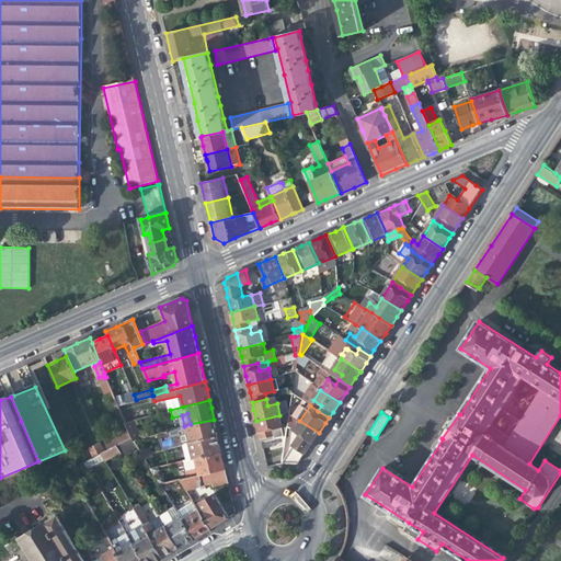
[(285,437),(279,415),(256,421),(259,432),(263,448),(276,445),(275,439),(285,437)]
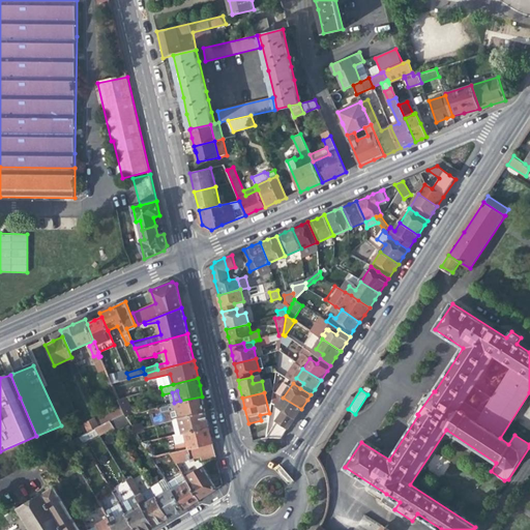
[(118,399),(121,406),(124,413),(130,412),(124,396),(118,399)]
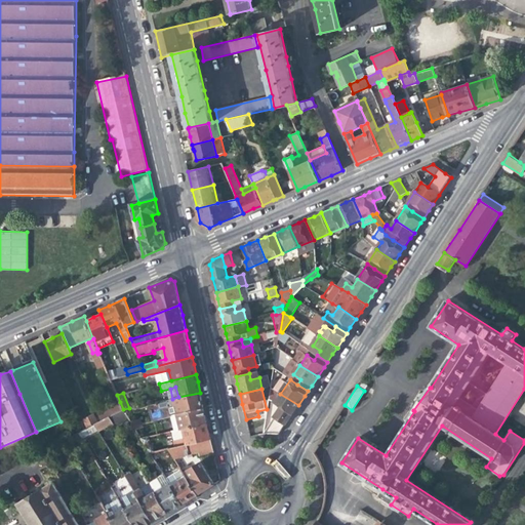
[(150,419),(170,415),(177,413),(204,407),(202,399),(200,393),(178,397),(172,399),(147,404),(150,419)]
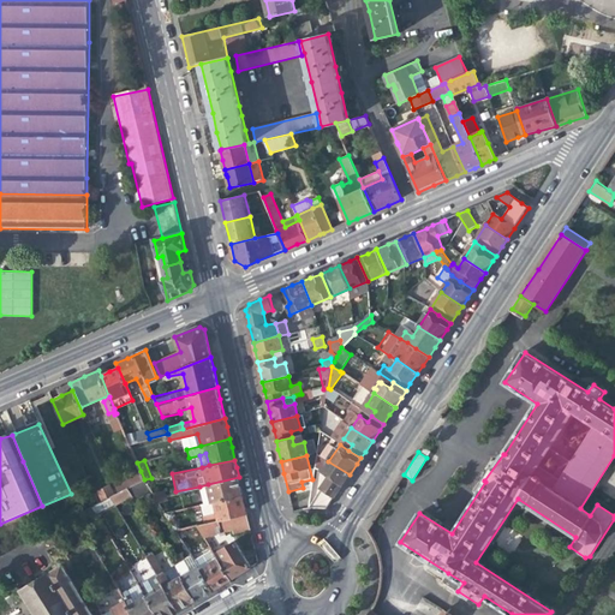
[(330,478),(310,508),(327,509),(342,484),(350,475),(328,461),(322,472),(330,478)]
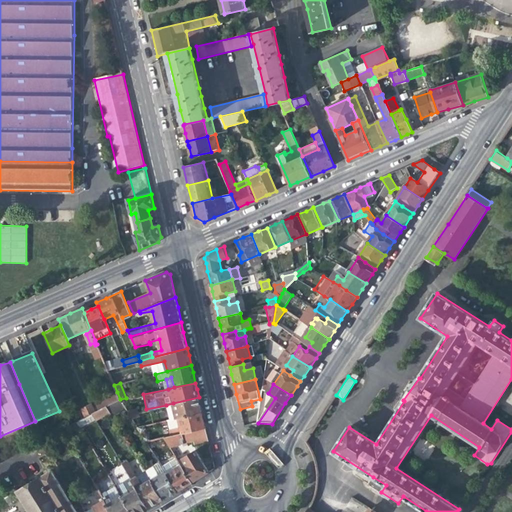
[(95,402),(99,411),(106,407),(120,399),(117,392),(95,402)]
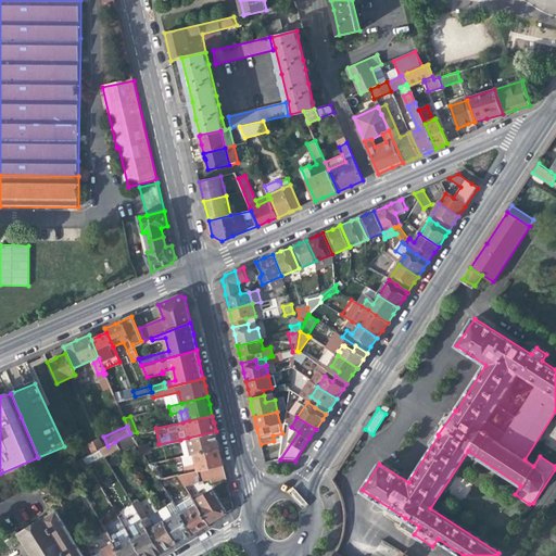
[(142,431),(137,432),(130,433),(135,441),(139,449),(147,447),(142,431)]
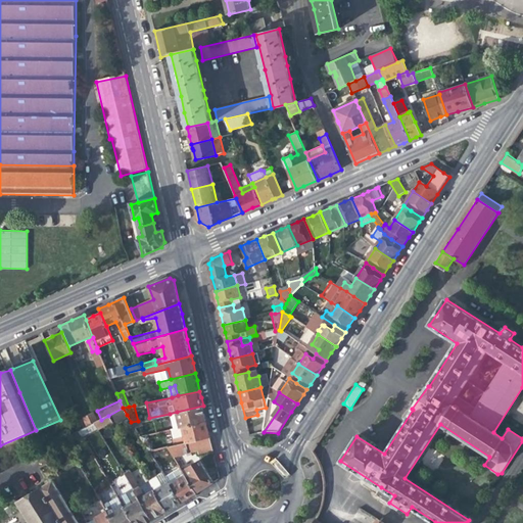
[(204,413),(203,406),(177,412),(181,427),(183,426),(206,422),(204,413)]
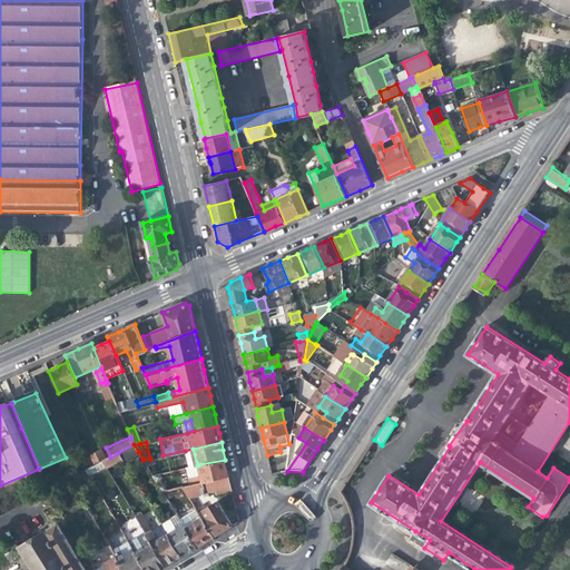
[(129,458),(138,452),(134,444),(118,453),(120,459),(127,454),(129,458)]
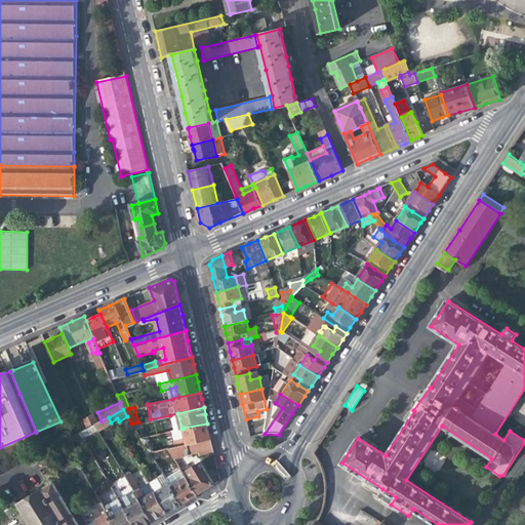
[(173,430),(182,429),(177,413),(170,415),(173,430)]
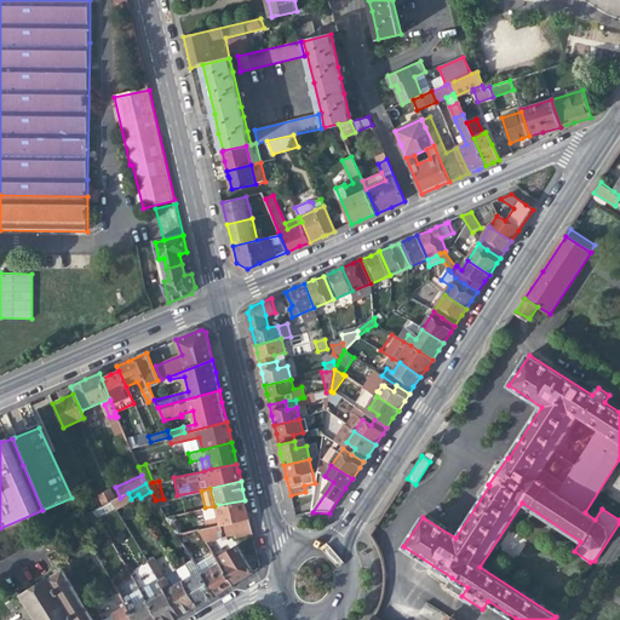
[(110,491),(93,499),(99,509),(110,503),(115,500),(110,491)]
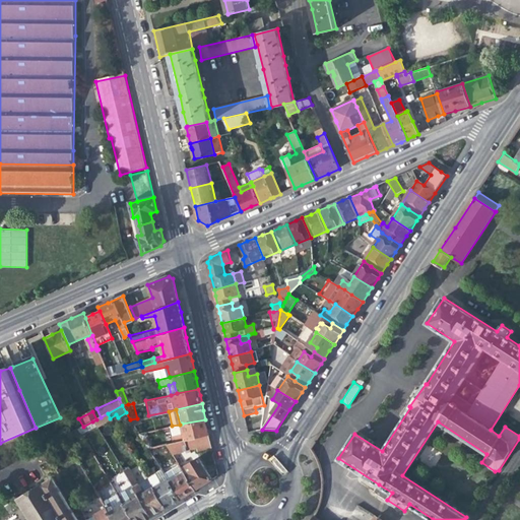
[(111,419),(110,418),(108,413),(101,417),(96,419),(92,421),(95,426),(95,428),(111,419)]
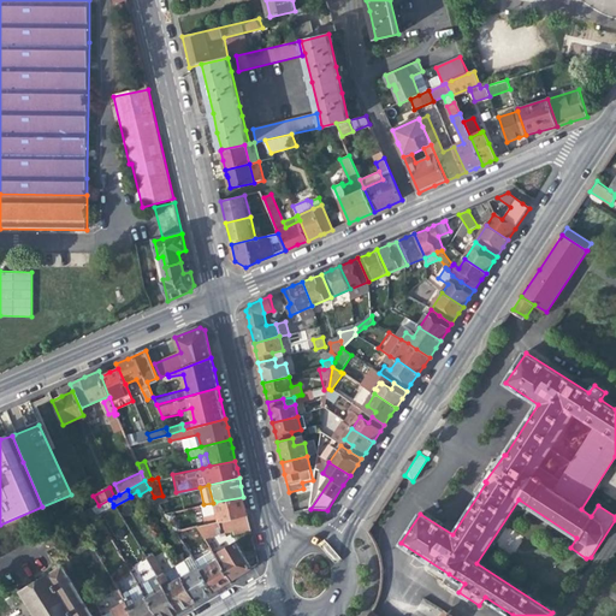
[(166,495),(163,496),(154,497),(163,510),(169,510),(171,509),(166,495)]
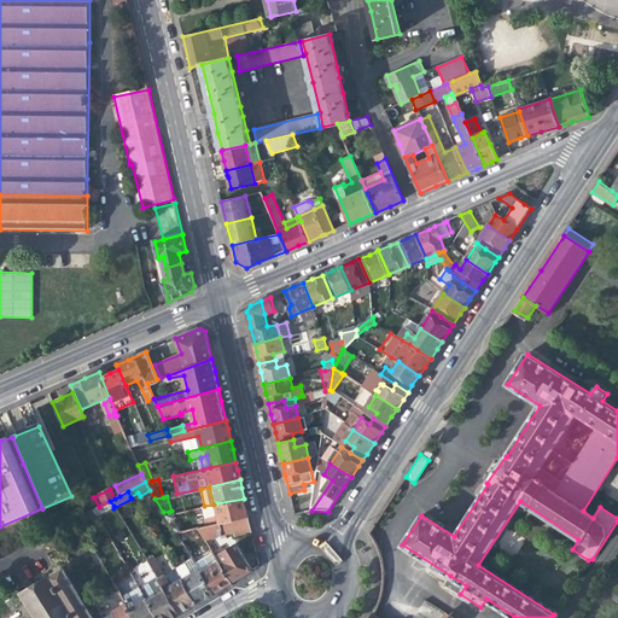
[(197,528),(198,528),(249,518),(246,506),(244,499),(216,503),(219,514),(196,518),(197,528)]
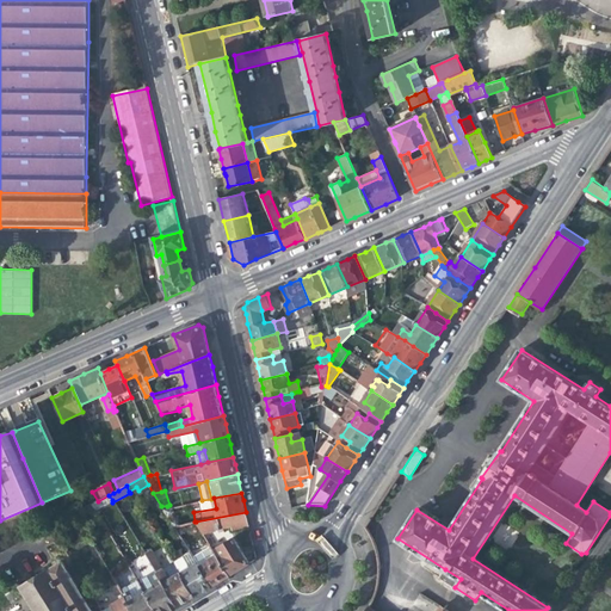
[(93,511),(112,500),(109,495),(98,501),(91,505),(93,511)]
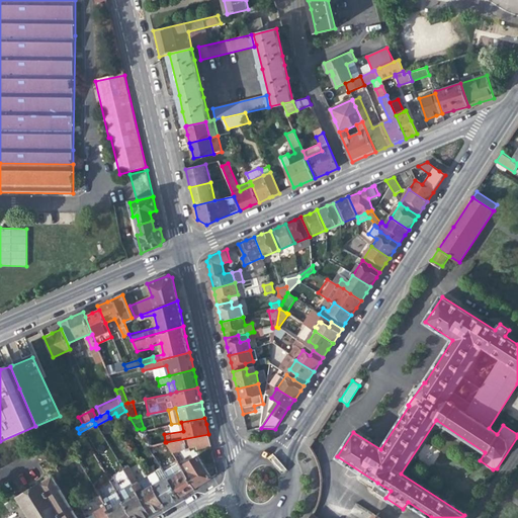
[(144,432),(142,429),(137,429),(147,445),(151,444),(150,442),(148,441),(143,433),(144,432)]
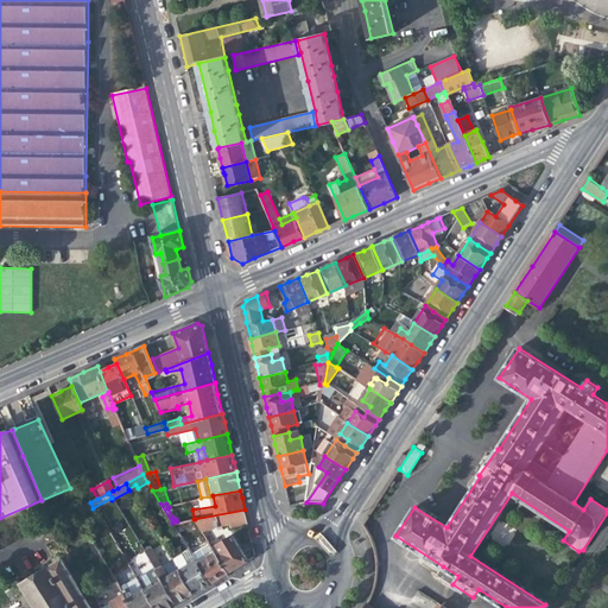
[(232,526),(248,524),(247,518),(245,510),(195,519),(202,531),(207,530),(206,529),(232,524),(232,526)]
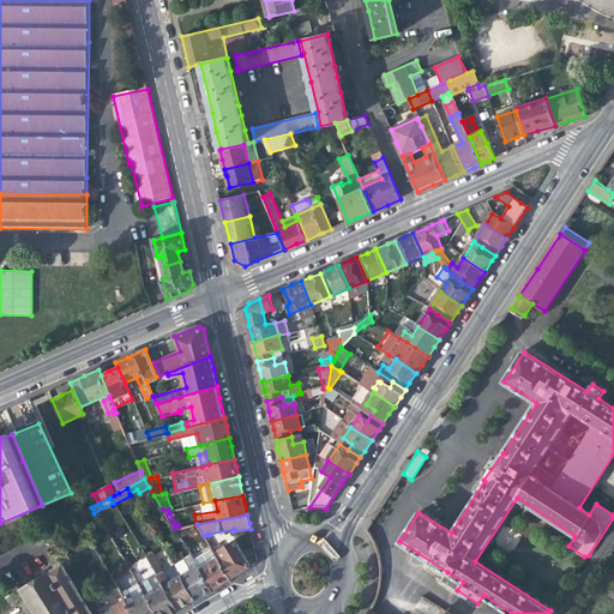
[(224,547),(215,553),(230,579),(251,566),(234,540),(229,543),(228,541),(222,545),(224,547)]
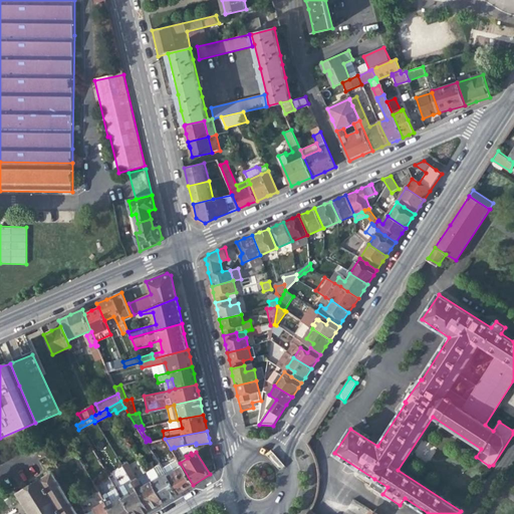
[(180,463),(177,458),(161,468),(165,473),(167,476),(177,494),(184,490),(193,485),(180,463)]
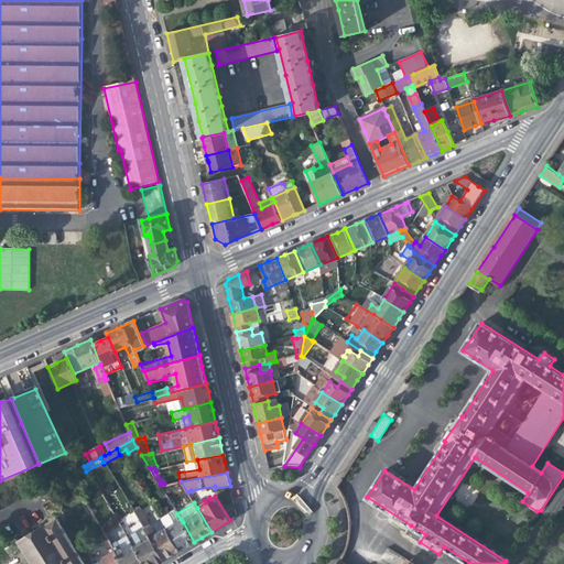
[(132,510),(139,521),(164,561),(172,555),(180,552),(165,529),(154,534),(149,523),(138,507),(132,510)]
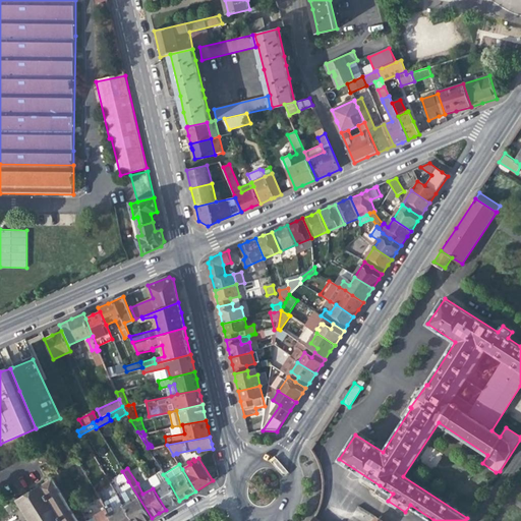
[(78,520),(53,478),(27,494),(16,500),(17,502),(18,501),(23,510),(22,510),(23,512),(25,511),(31,520),(78,520)]
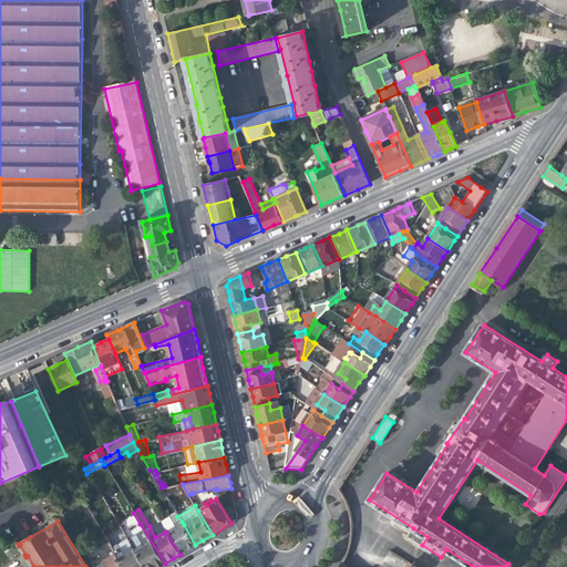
[(160,521),(150,526),(155,537),(166,532),(160,521)]
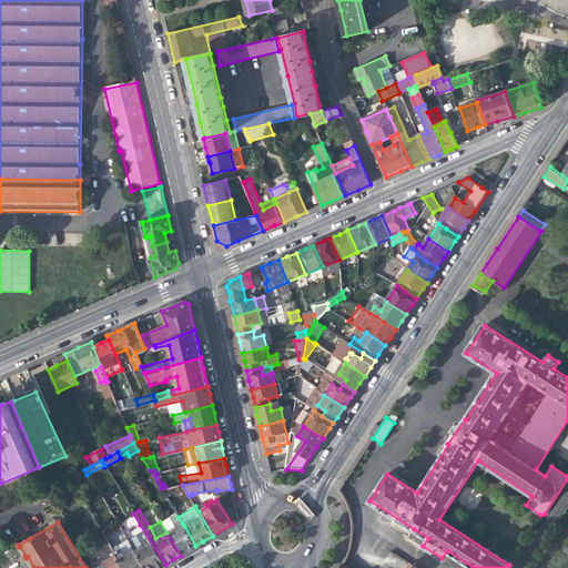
[(182,523),(166,533),(181,556),(188,551),(195,546),(184,526),(182,523)]
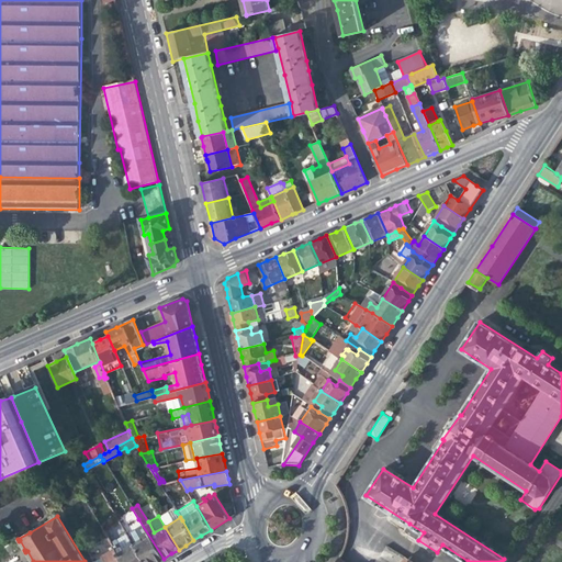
[(97,521),(101,528),(105,525),(101,518),(97,521)]
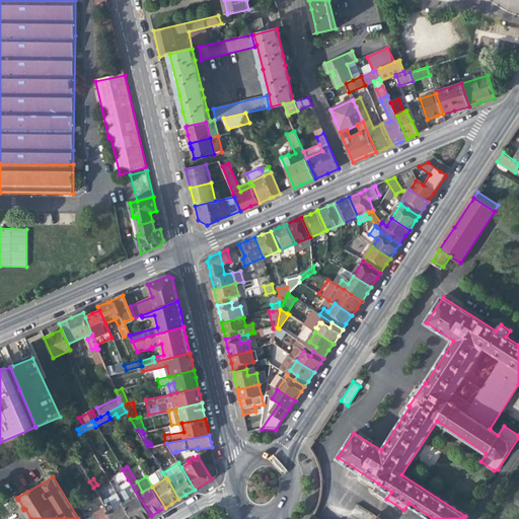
[(132,492),(129,494),(131,497),(122,502),(132,518),(145,518),(151,516),(128,479),(125,482),(132,492)]
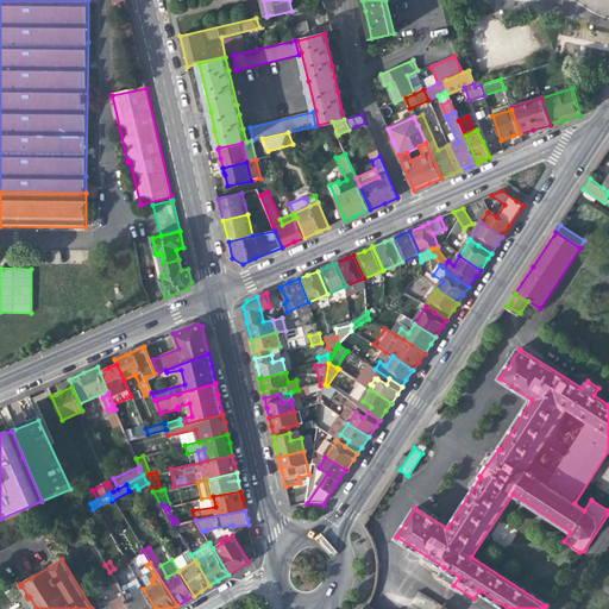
[(450,583),(453,585),(459,577),(444,567),(441,570),(446,573),(446,577),(449,581),(450,583)]
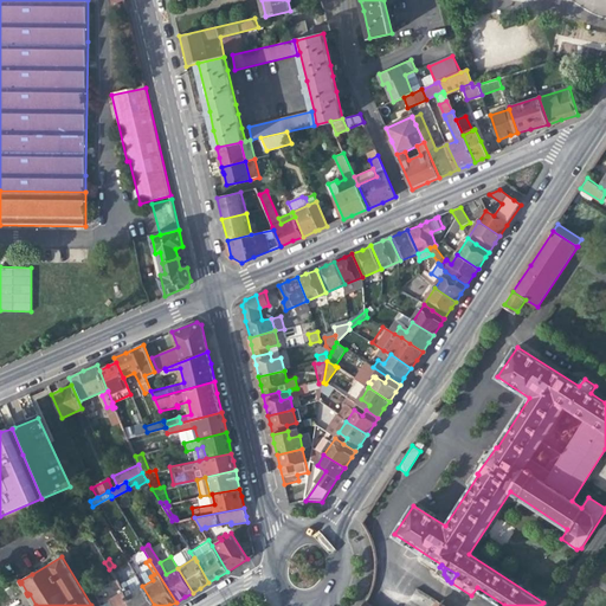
[(110,572),(116,581),(117,584),(123,580),(116,568),(110,572)]
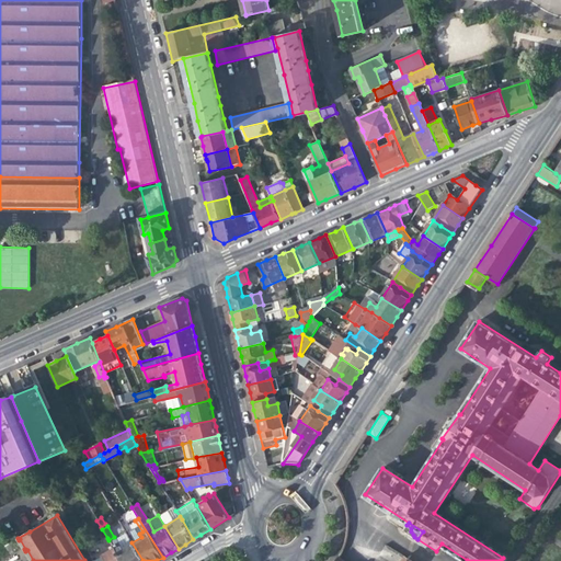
[(137,530),(128,536),(132,542),(141,537),(139,534),(137,530)]
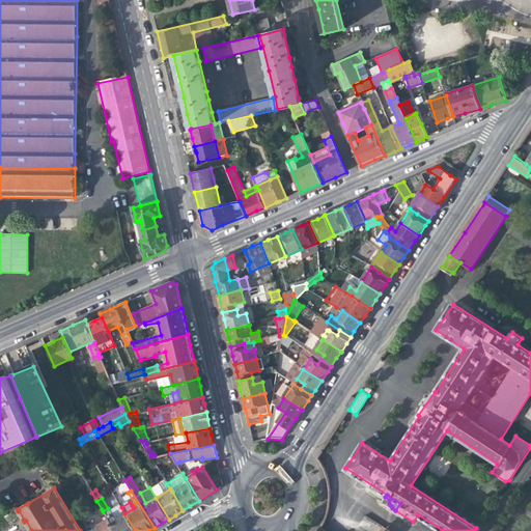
[(112,513),(114,516),(115,520),(124,513),(121,507),(112,513)]
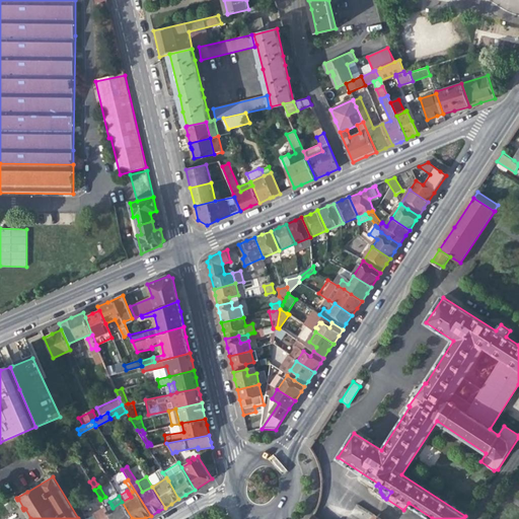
[(379,518),(346,497),(340,507),(358,518),(317,518),(313,515),(310,518),(379,518)]
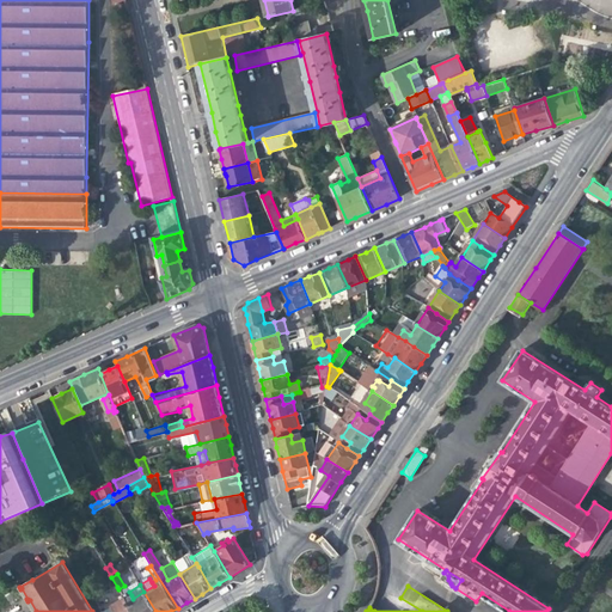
[(120,603),(110,607),(112,611),(132,611),(122,595),(118,589),(117,587),(112,589),(111,592),(114,597),(116,597),(120,603)]
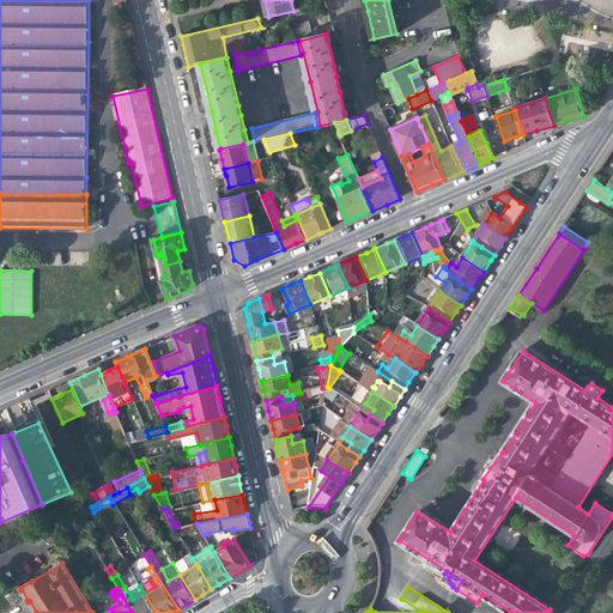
[(126,594),(122,596),(132,612),(156,612),(144,593),(133,600),(132,596),(128,599),(126,594)]
